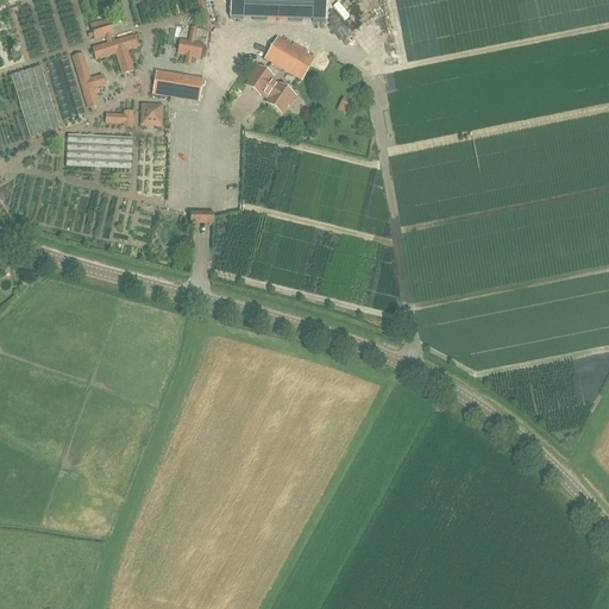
[(230,0),(230,19),(326,23),(326,0),(230,0)]
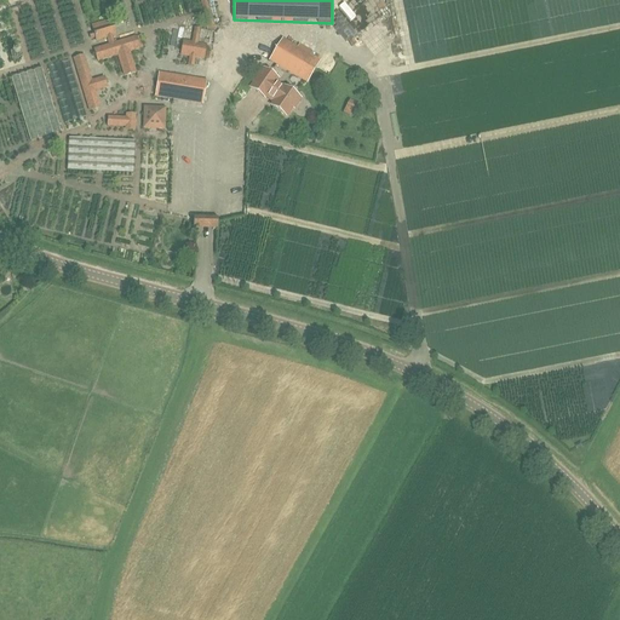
[(110,26),(109,22),(91,27),(93,34),(90,35),(90,39),(95,38),(96,41),(107,38),(109,46),(93,51),(97,62),(118,56),(124,76),(135,73),(128,52),(142,49),(138,36),(113,45),(110,36),(114,35),(112,26),(110,26)]
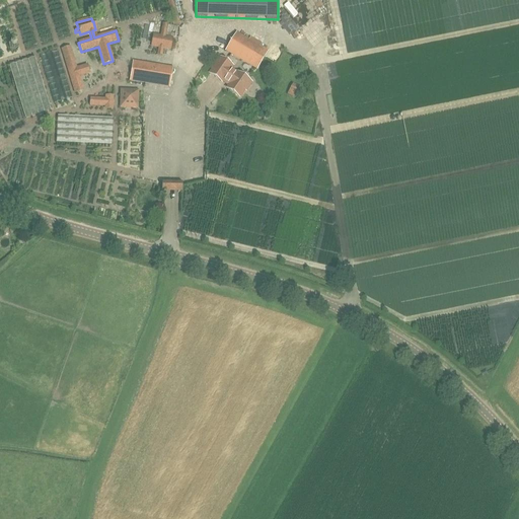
[(172,50),(172,36),(167,36),(167,22),(161,22),(160,33),(151,32),(151,49),(158,49),(158,56),(163,56),(163,50),(172,50)]
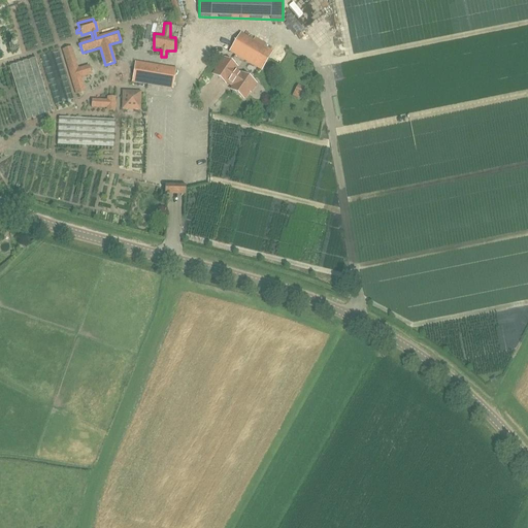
[(253,41),(241,34),(230,53),(262,71),(272,53),(264,47),(266,45),(255,38),(253,41)]
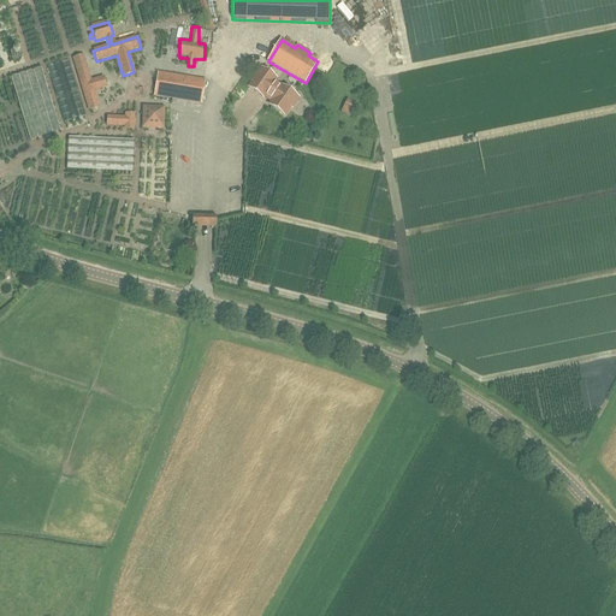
[(324,54),(317,69),(327,73),(335,59),(324,54)]
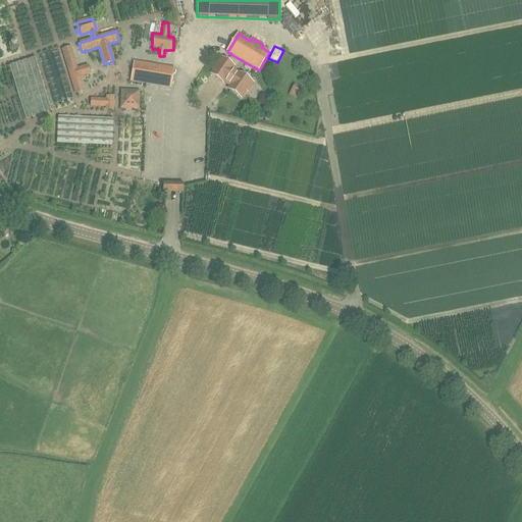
[(23,118),(51,111),(43,81),(65,74),(58,47),(34,54),(35,58),(10,64),(23,118)]
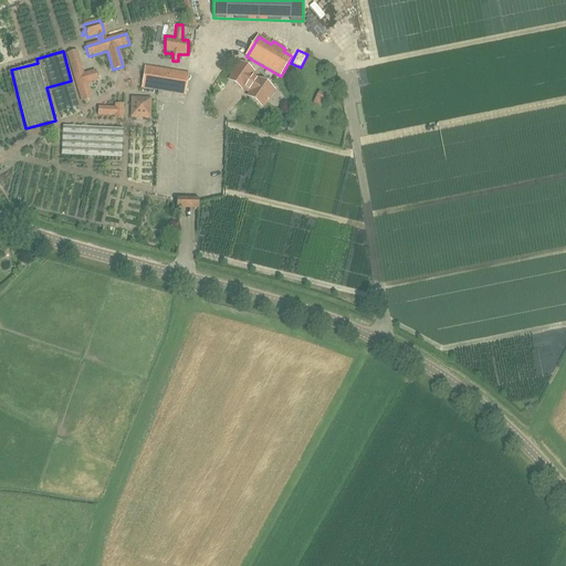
[(250,76),(252,73),(240,64),(228,81),(241,90),(242,87),(250,93),(247,97),(249,98),(248,101),(252,103),(254,103),(261,107),(266,98),(268,100),(274,92),(259,81),(258,81),(250,76)]
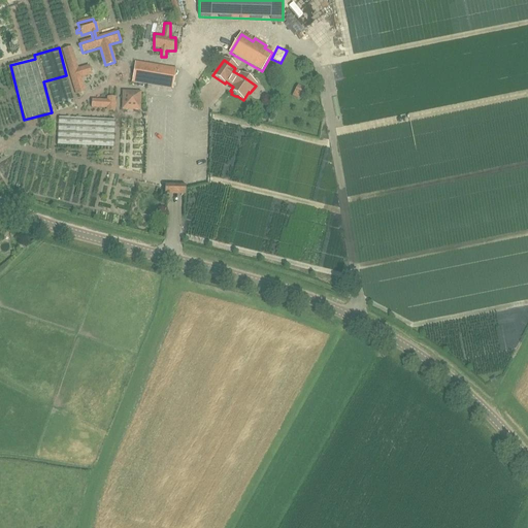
[(133,83),(172,90),(175,69),(136,63),(133,83)]
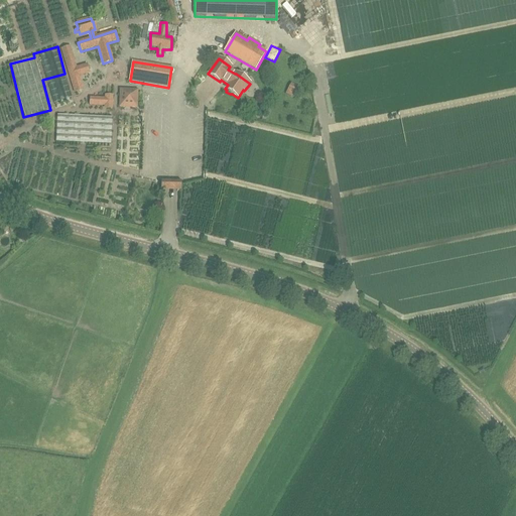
[(65,82),(48,86),(53,103),(70,99),(65,82)]
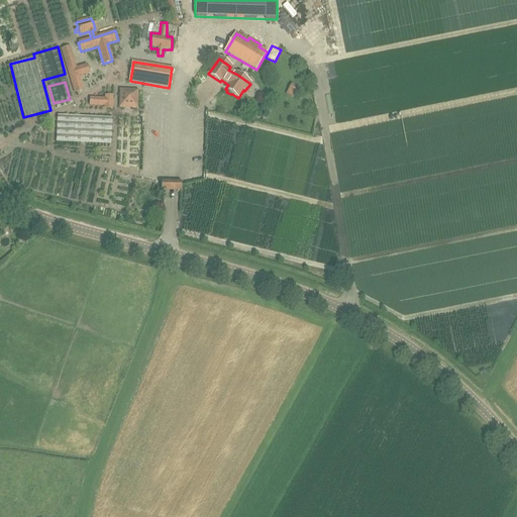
[(292,83),(286,93),(294,98),(300,87),(292,83)]
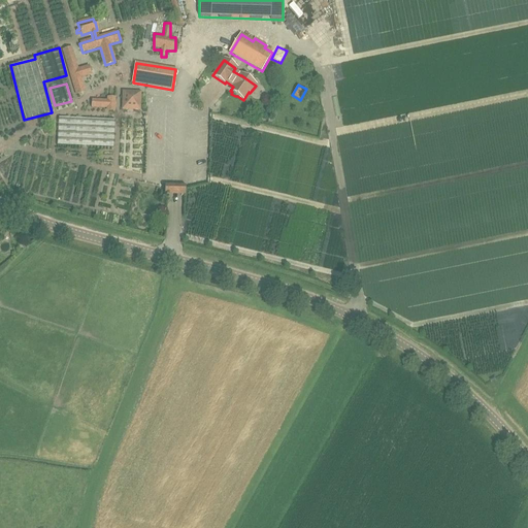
[(140,94),(124,93),(123,109),(139,110),(140,94)]
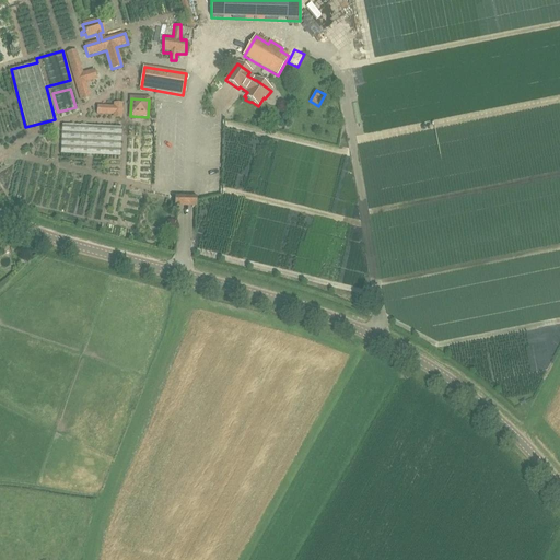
[(123,104),(97,104),(97,116),(123,117),(123,104)]
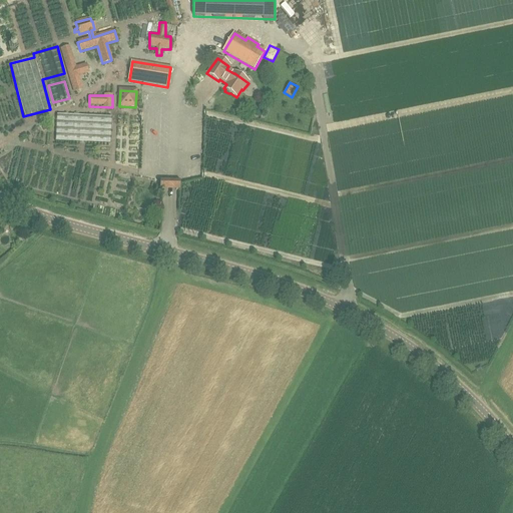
[(56,141),(110,142),(111,116),(56,115),(56,141)]
